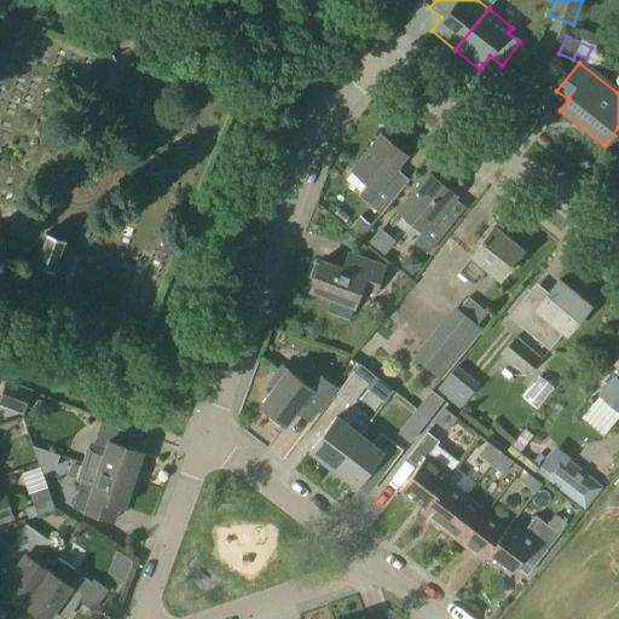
[(381,214),(400,190),(387,179),(405,157),(380,137),(351,172),(376,191),(368,203),(381,214)]
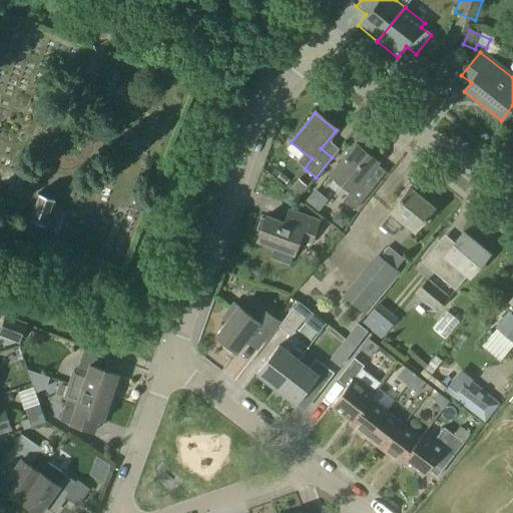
[(354,210),(372,188),(362,180),(377,162),(355,144),(330,175),(350,191),(342,200),(354,210)]
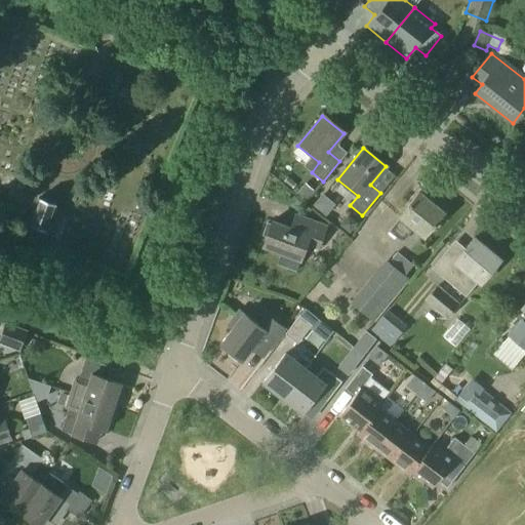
[(423,238),(444,213),(418,193),(398,217),(400,219),(389,232),(402,242),(412,229),(423,238)]
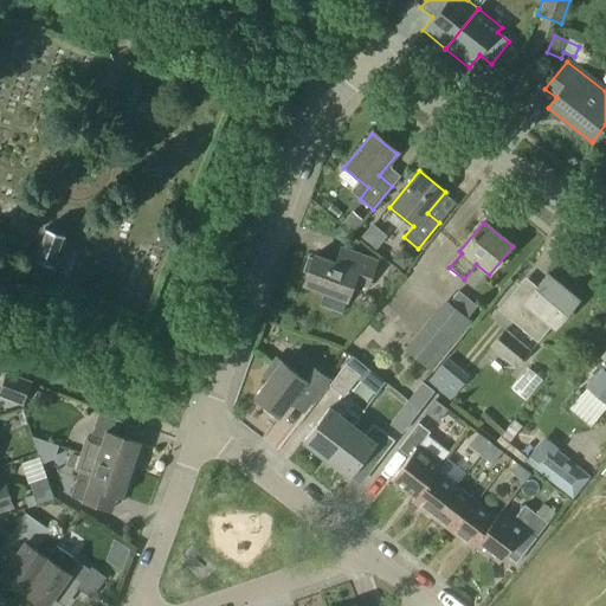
[(51,266),(62,237),(44,230),(33,259),(51,266)]
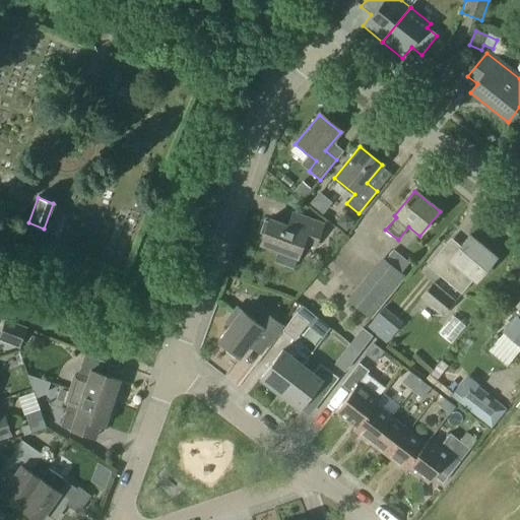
[(324,224),(291,213),(287,226),(269,219),(268,222),(263,221),(259,234),(263,235),(260,245),(278,252),(275,261),(294,268),(303,243),(316,248),(324,224)]
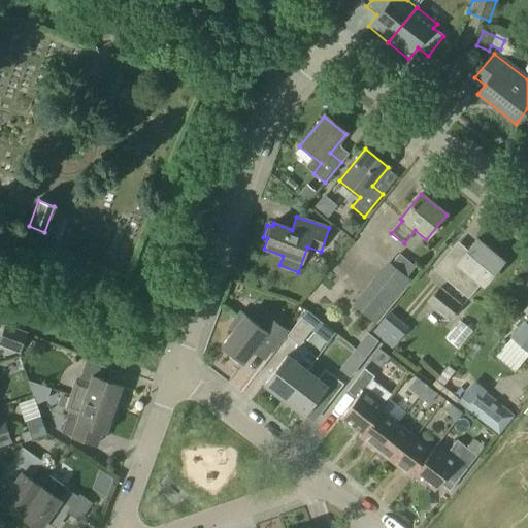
[(483,286),(502,262),(476,240),(457,264),(459,266),(447,281),(468,298),(481,284),(483,286)]
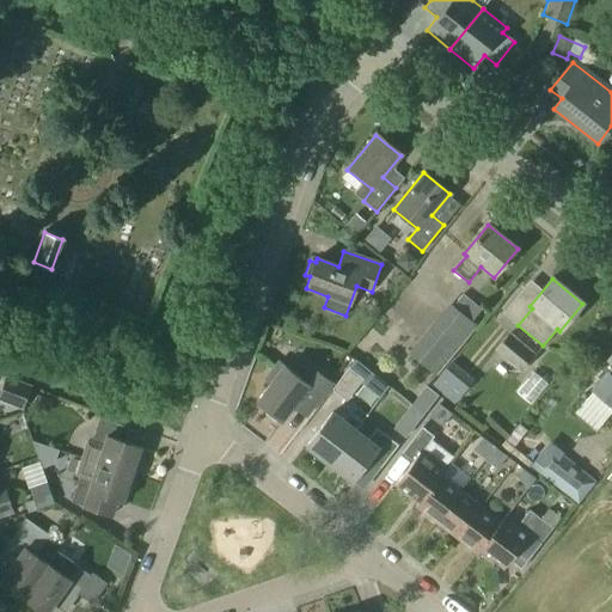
[(436,377),(477,326),(447,303),(408,354),(436,377)]
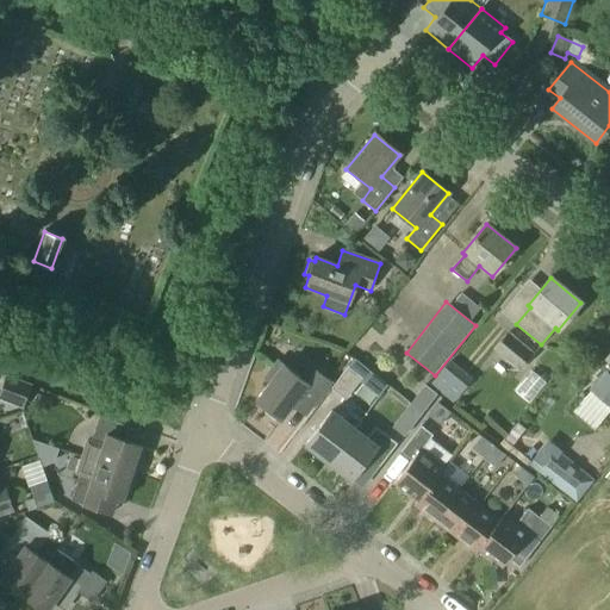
[(518,372),(534,354),(506,331),(492,350),(518,372)]
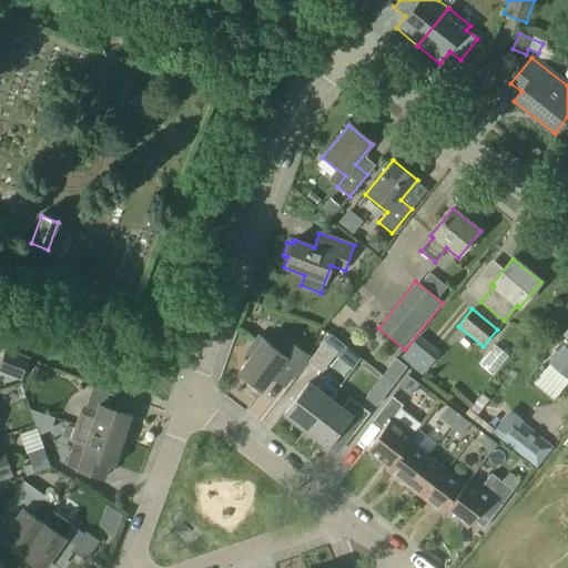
[(567,328),(564,334),(567,337),(567,345),(566,348),(564,347),(550,364),(567,377),(567,328)]
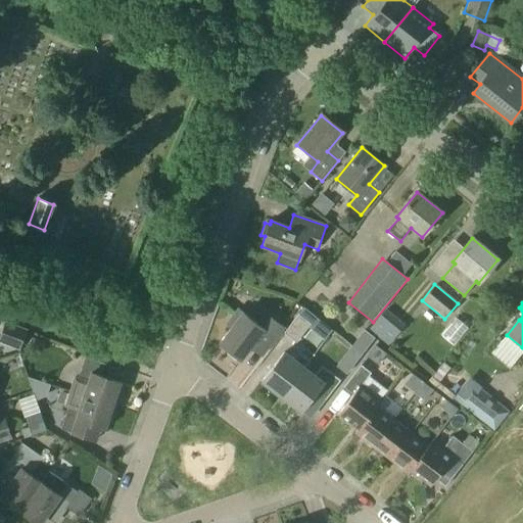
[(256,324),(237,310),(226,324),(231,328),(219,343),(227,349),(226,354),(234,361),(238,359),(240,361),(255,341),(267,350),(283,328),(265,314),(256,324)]
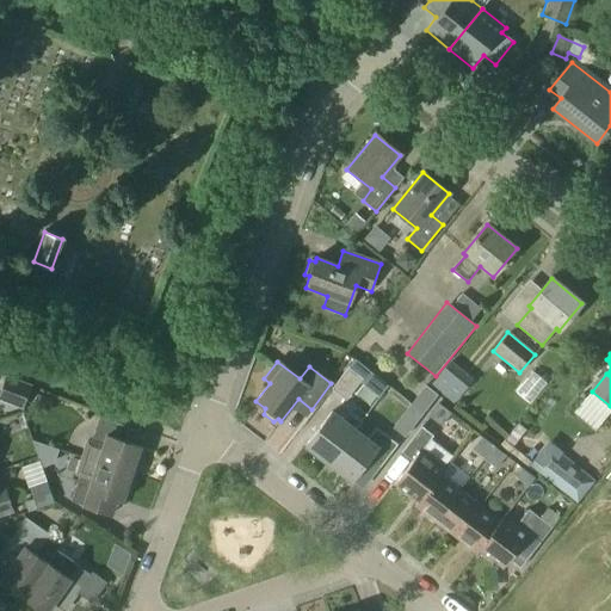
[(452,403),(471,380),(449,362),(430,386),(452,403)]
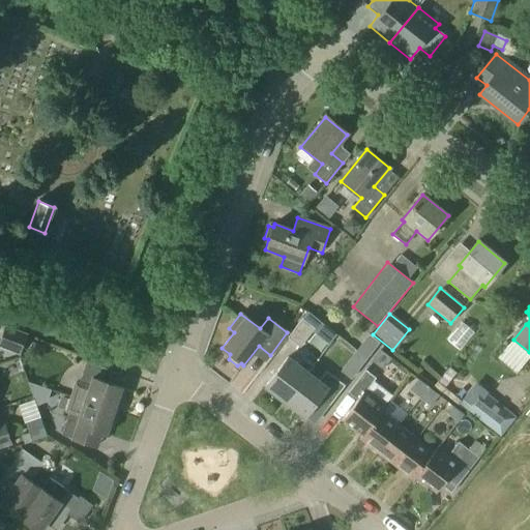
[(299,347),(314,328),(302,319),(288,339),(299,347)]
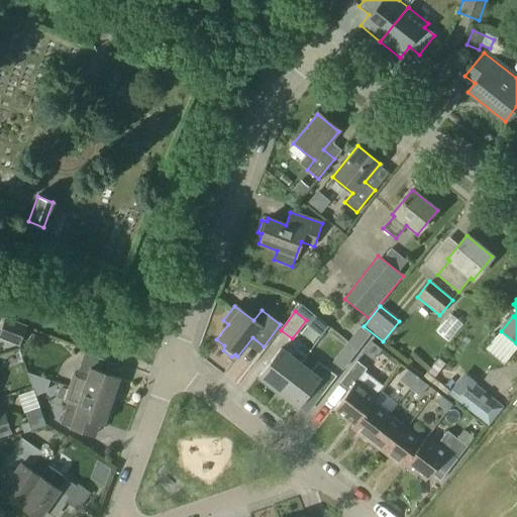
[(458,314),(445,333),(454,340),(469,321),(458,314)]
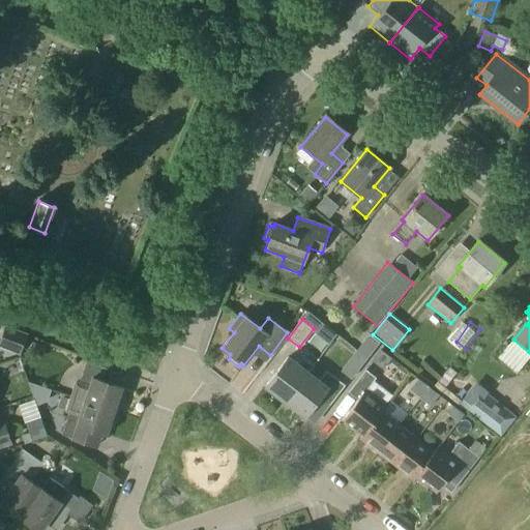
[(0,347),(19,355),(27,334),(4,326),(0,337),(0,347)]
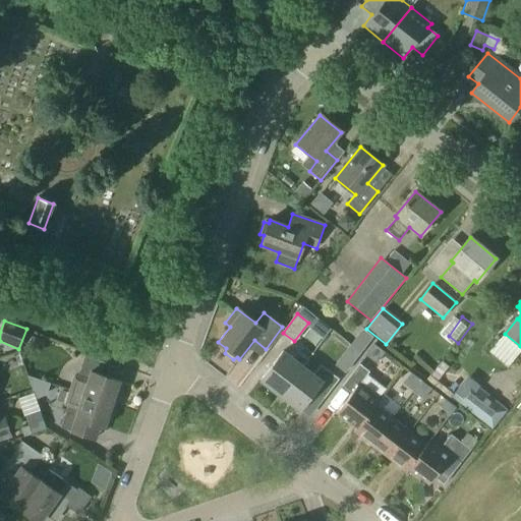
[(362,329),(348,347),(358,355),(372,337),(362,329)]
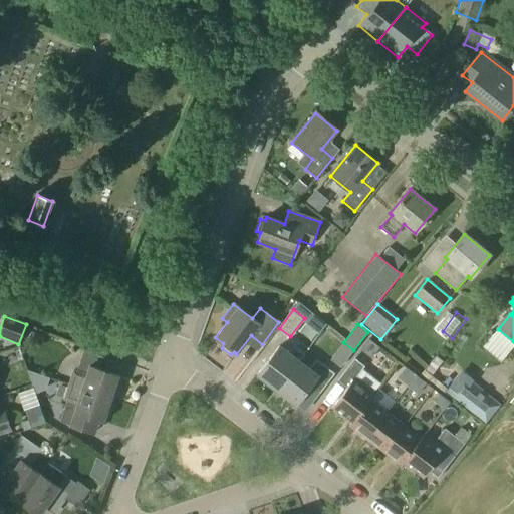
[(370,358),(378,347),(368,340),(360,351),(370,358)]
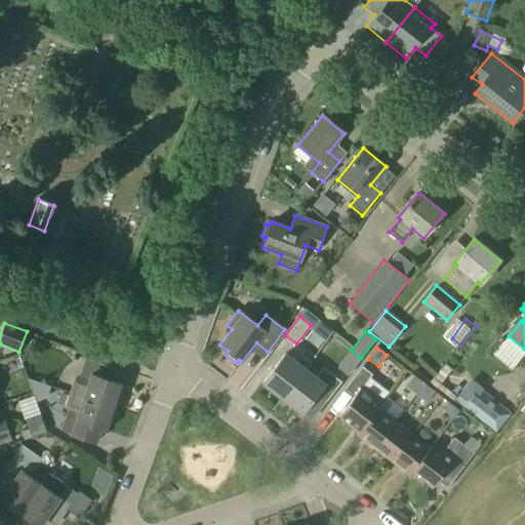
[(282,398),(305,370),(284,354),(261,382),(282,398)]
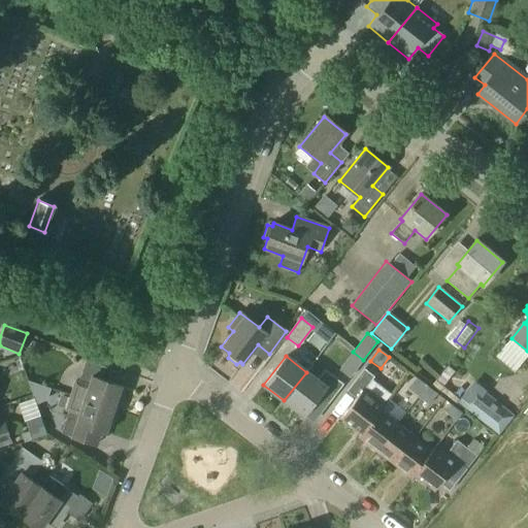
[(70,395),(114,411),(123,386),(105,381),(109,369),(86,361),(78,383),(75,382),(70,395)]
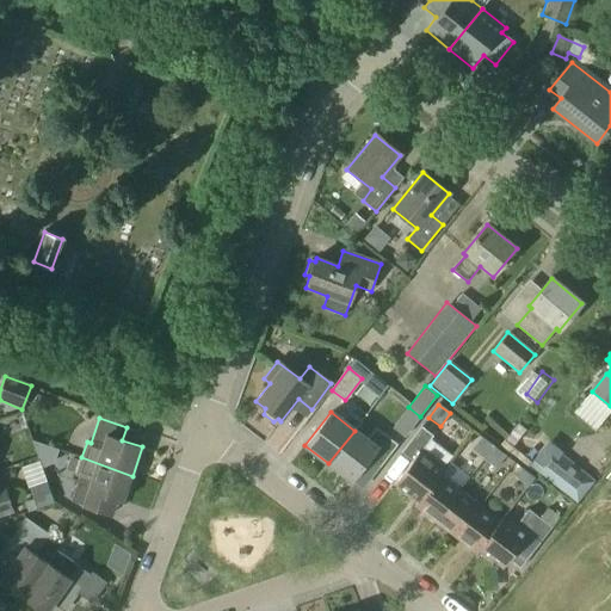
[(440,475),(440,476),(446,469),(423,450),(433,437),(421,427),(401,452),(413,462),(395,485),(417,501),(418,503),(440,475)]
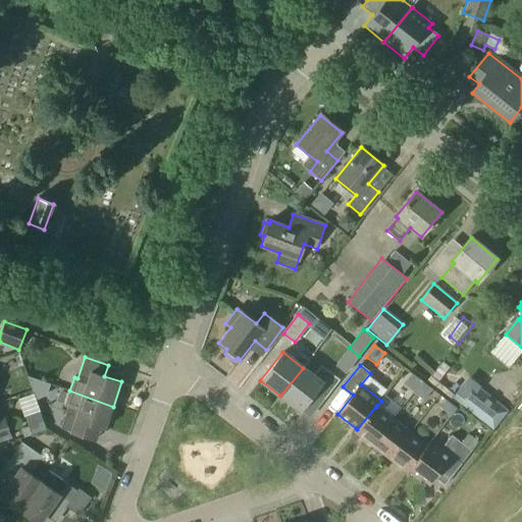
[(303,368),(280,396),(300,411),(315,393),(324,400),(340,380),(321,366),(313,376),(303,368)]
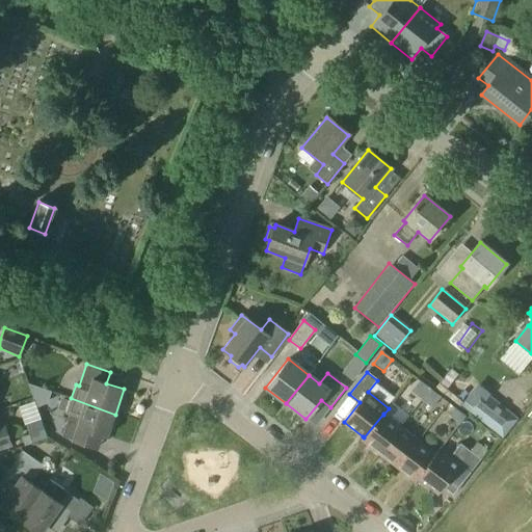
[(380,379),(373,388),(393,402),(399,394),(380,379)]
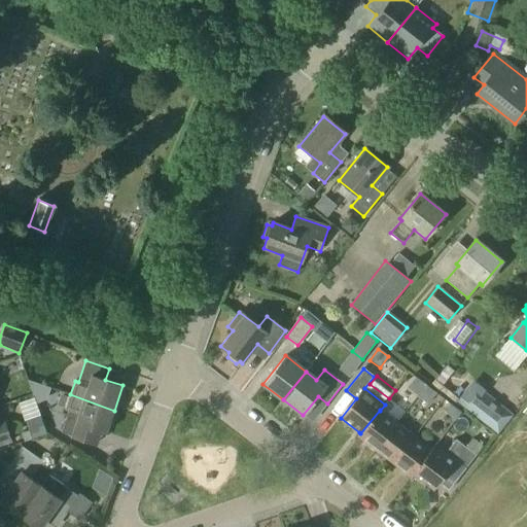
[(415,377),(407,388),(417,396),(426,385),(415,377)]
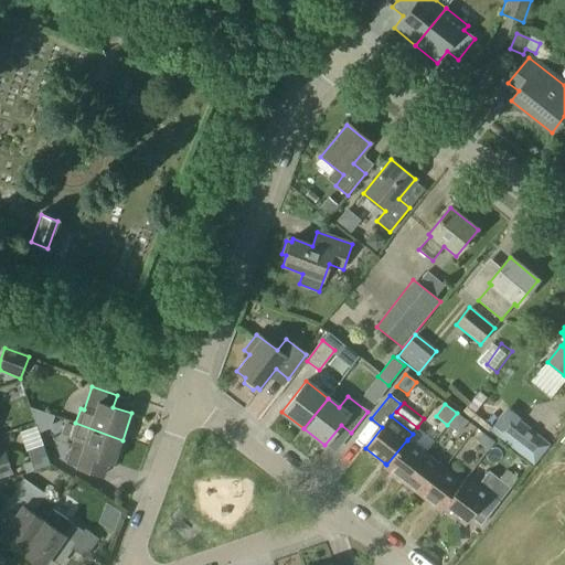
[(467,422),(457,413),(447,425),(458,434),(467,422)]
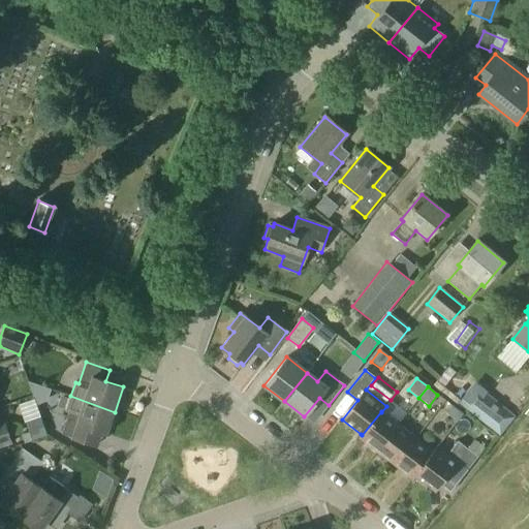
[(472,389),(469,386),(460,398),(463,400),(459,405),(469,414),(470,412),(491,430),(493,428),(500,434),(514,417),(486,395),(485,396),(473,386),(472,389)]
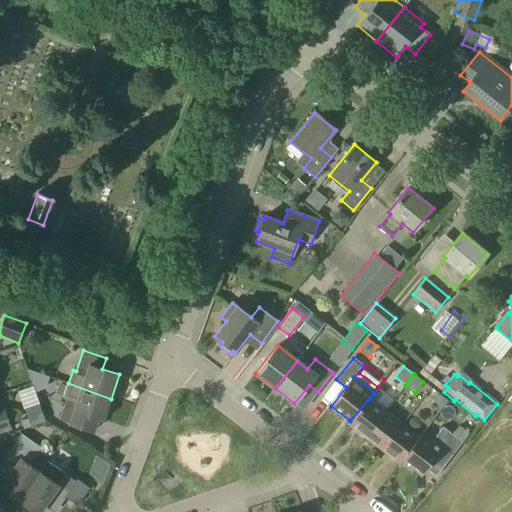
[(60,420),(74,425),(72,431),(98,439),(111,399),(68,383),(64,399),(66,399),(60,420)]
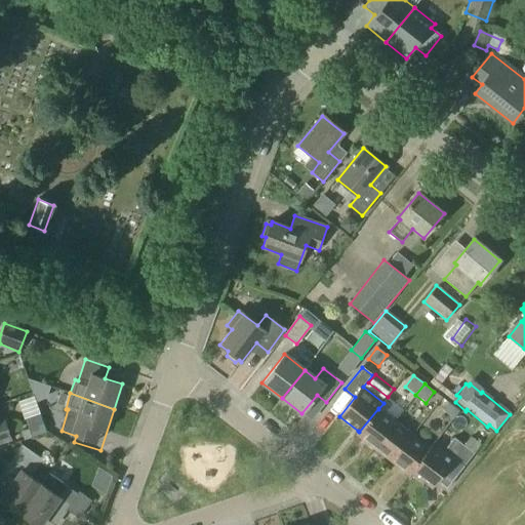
[(452,418),(458,410),(448,403),(442,410),(452,418)]
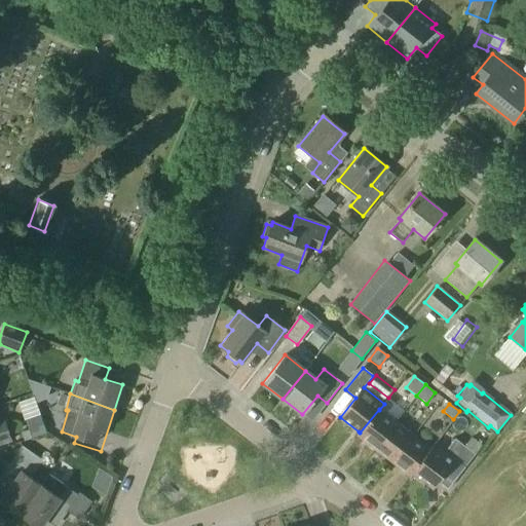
[(395,422),(379,410),(379,409),(360,433),(359,431),(357,436),(374,449),(395,422)]
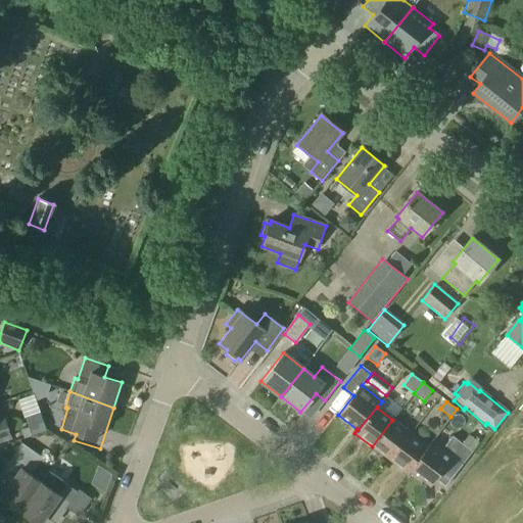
[(31,436),(46,431),(40,413),(25,418),(31,436)]
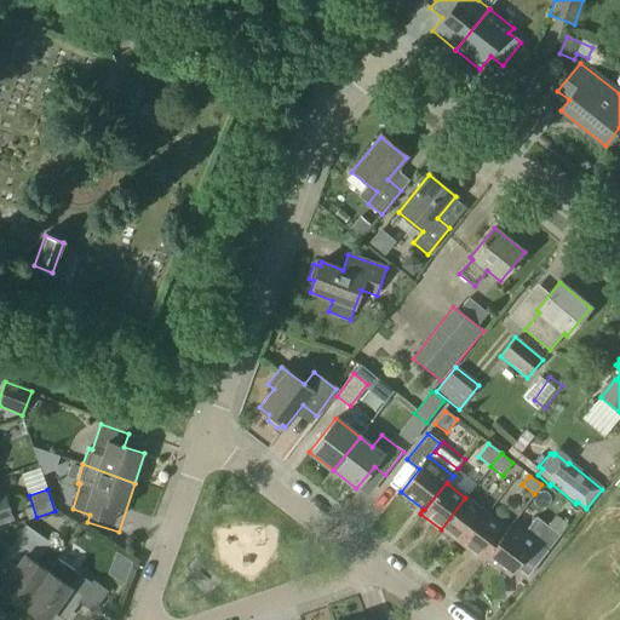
[(0,524),(12,521),(4,493),(0,494),(0,524)]
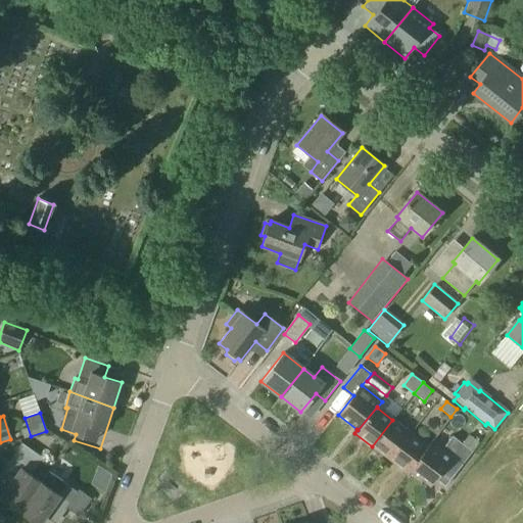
[(389,460),(410,433),(392,420),(372,446),(389,460)]
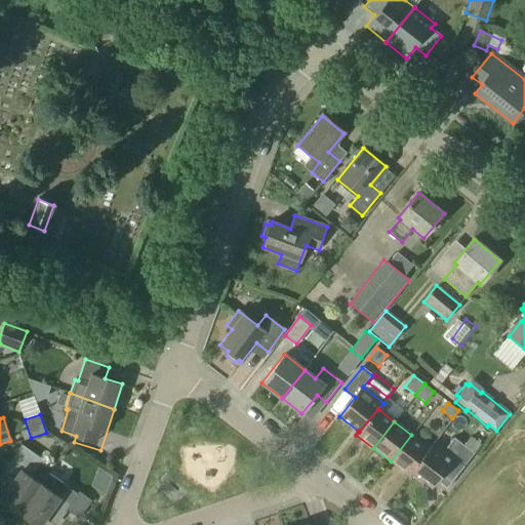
[(430,449),(429,448),(411,435),(391,461),(410,477),(412,474),(412,473),(430,449)]
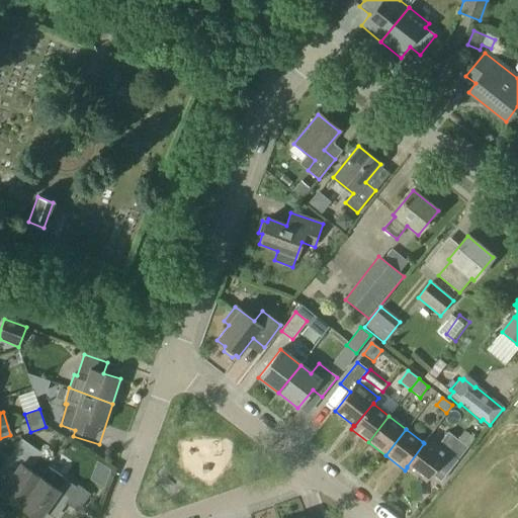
[(407,466),(407,467),(426,482),(441,462),(450,469),(467,447),(448,432),(438,444),(428,436),(423,442),(424,443),(407,466)]
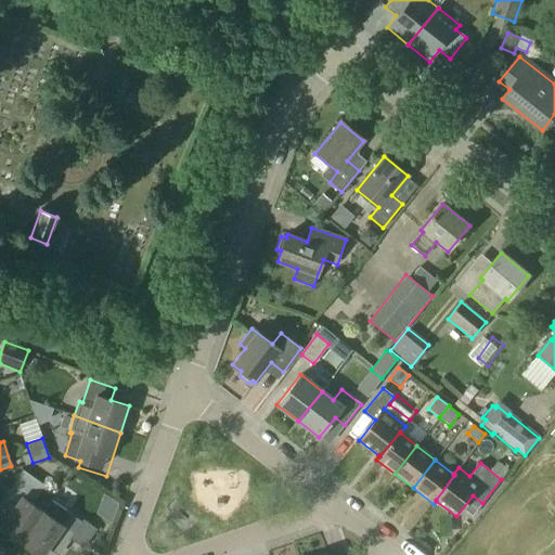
[(21,544),(43,513),(33,505),(46,486),(23,470),(5,497),(17,505),(0,529),(21,544)]
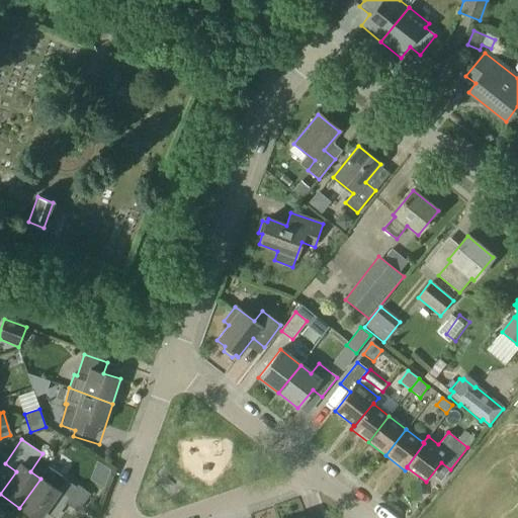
[(76,488),(48,467),(40,479),(19,508),(34,517),(40,517),(56,497),(76,511),(88,493),(78,486),(76,488)]
